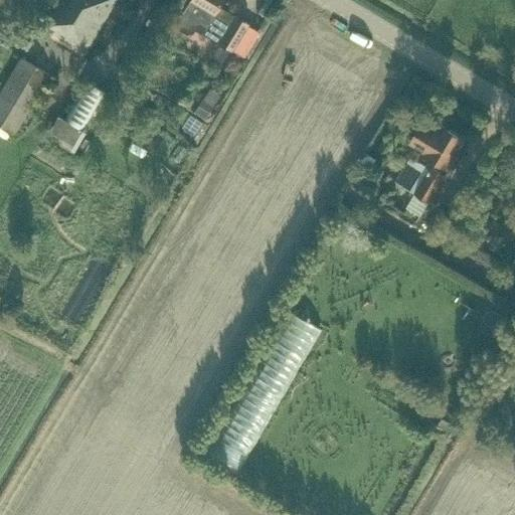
[(82,55),(115,0),(46,0),(32,23),(48,32),(47,35),(82,55)]
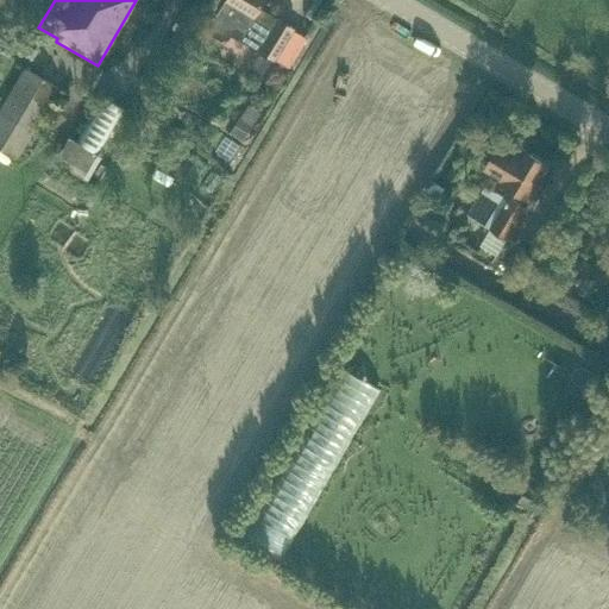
[(213,37),(223,42),(228,41),(231,36),(272,61),(294,27),(261,8),(264,0),(224,0),(211,24),(214,26),(211,31),(213,37)]
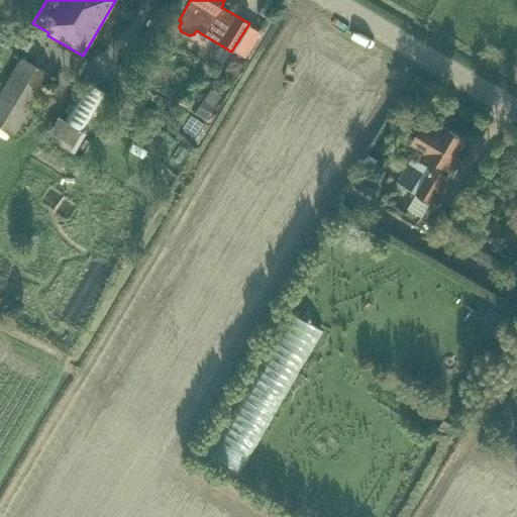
[(233,70),(252,78),(266,48),(246,40),(233,70)]
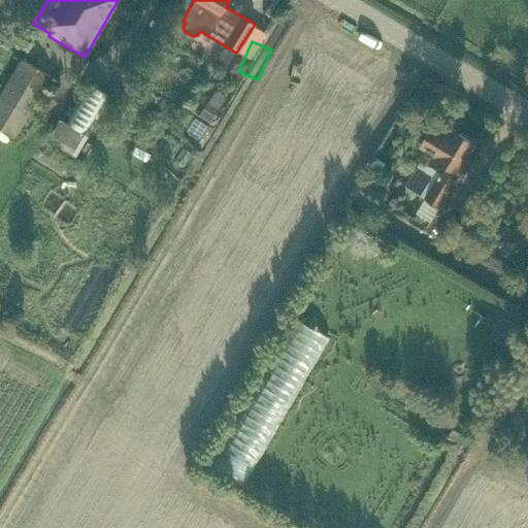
[(0,127),(15,136),(53,77),(21,58),(0,92),(0,127)]
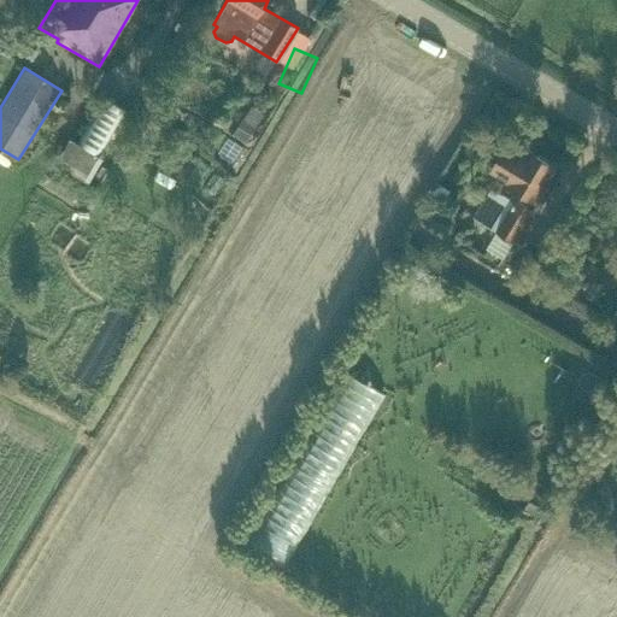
[(84,181),(125,110),(106,99),(65,170),(84,181)]
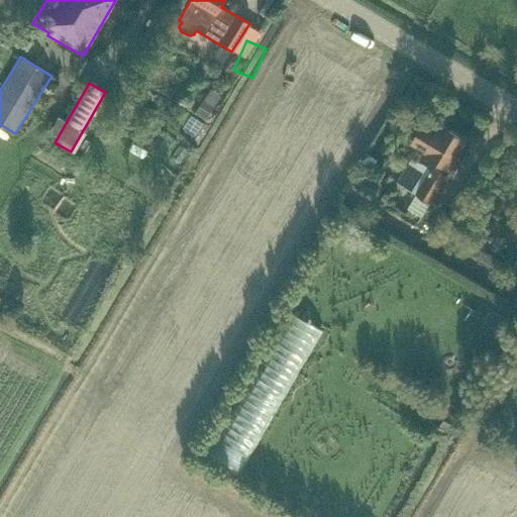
[(220,97),(210,90),(195,113),(205,119),(220,97)]
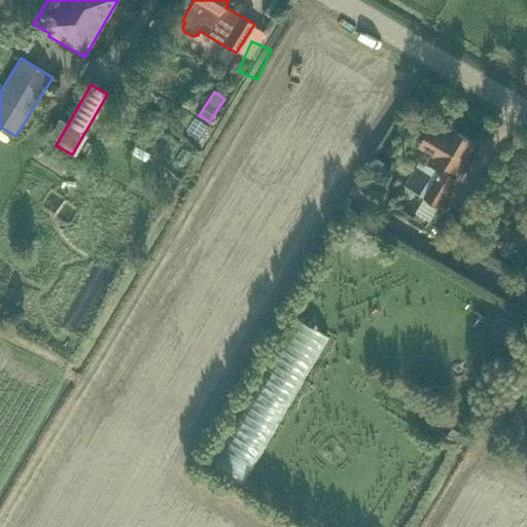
[(457,177),(459,174),(476,142),(454,129),(450,136),(432,126),(420,145),(435,156),(433,159),(441,163),(436,171),(420,162),(415,171),(405,165),(394,179),(441,207),(458,178),(457,177)]
